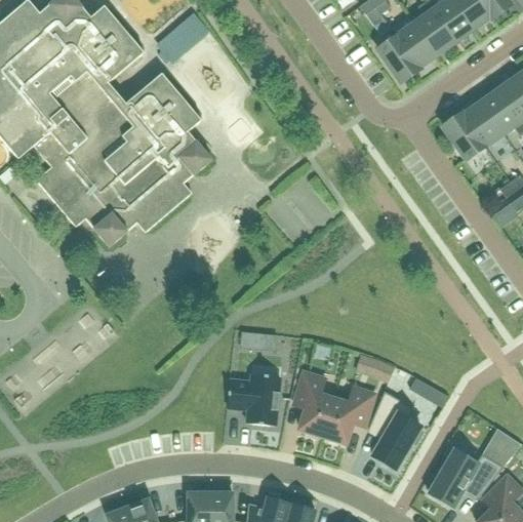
[(44,157),(119,93),(110,82),(146,52),(106,6),(92,17),(78,0),(54,0),(40,12),(30,0),(0,24),(0,135),(19,159),(35,147),(44,157)]
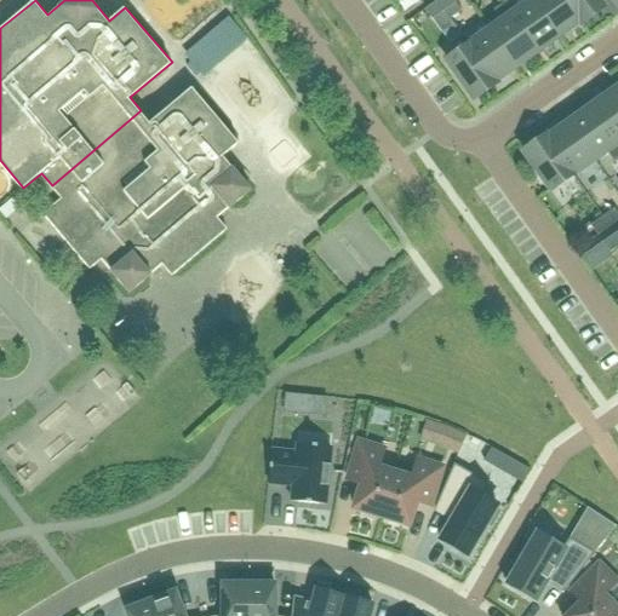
[(427,7),(434,17),(446,9),(440,0),(438,0),(427,7)]
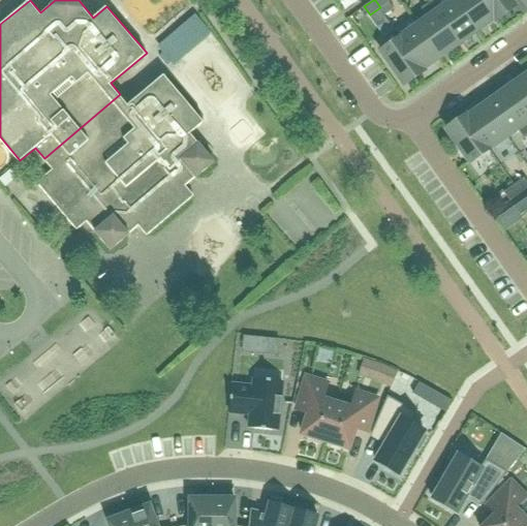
[(431,0),(422,6),(429,17),(420,24),(441,54),(459,41),(431,0)]
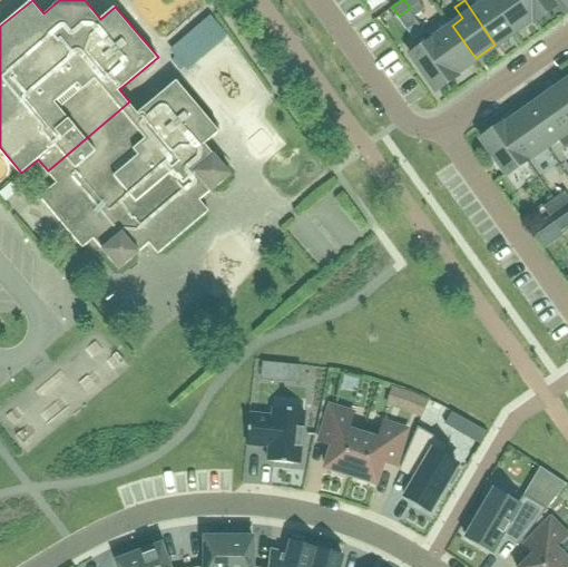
[(464,0),(495,45),(515,30),(492,0),(478,0),(476,2),(475,0),(464,0)]
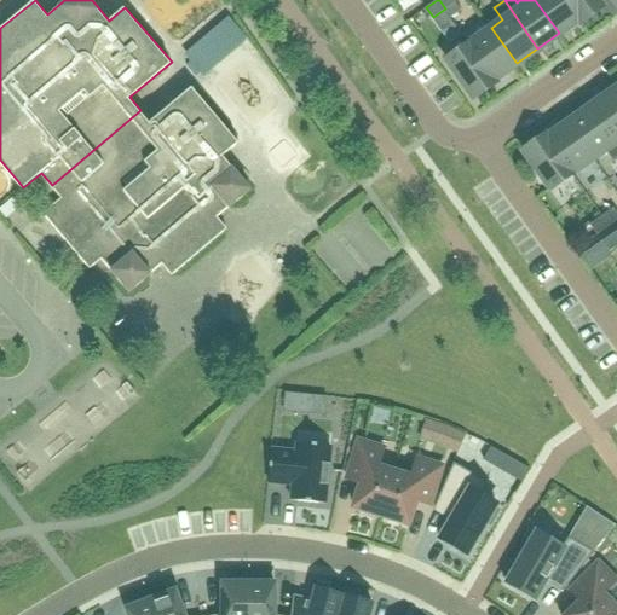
[(535,0),(559,33),(580,19),(581,21),(582,21),(566,0),(535,0)]
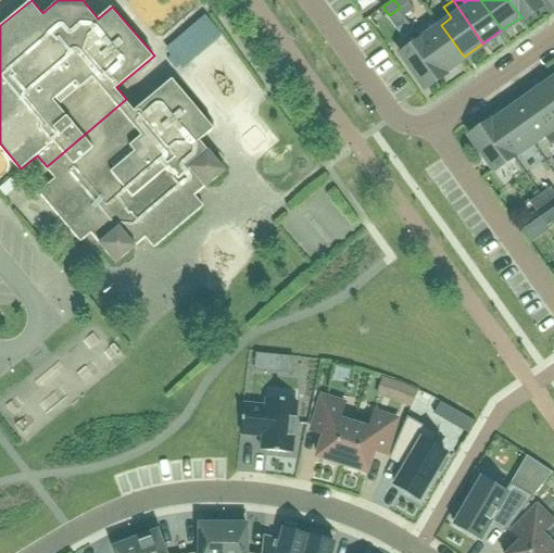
[(508,0),(523,19),(542,4),(539,0),(508,0)]
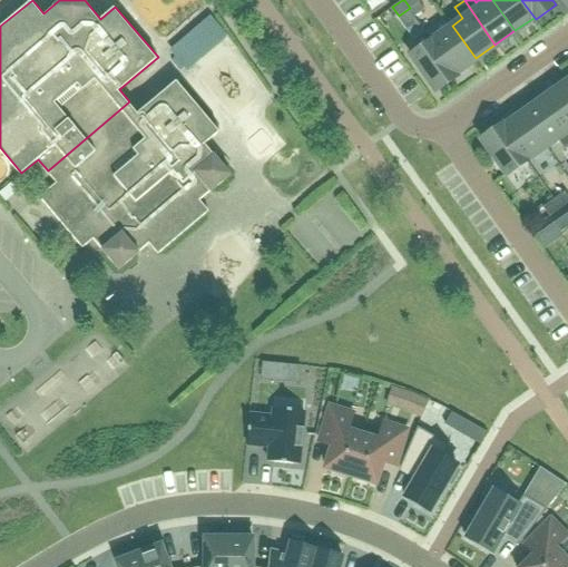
[(352,30),(366,25),(362,12),(346,18),(352,30)]
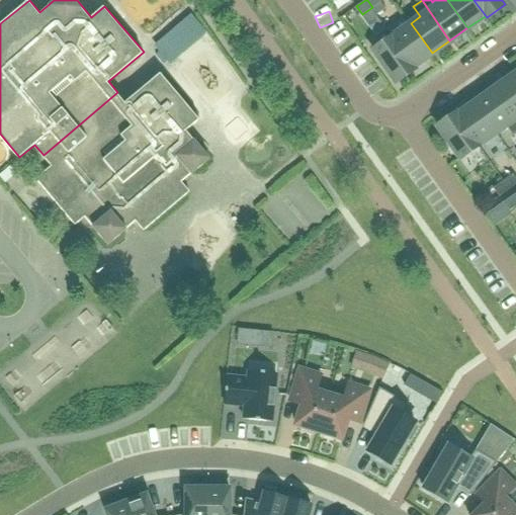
[(157,45),(171,60),(205,30),(191,14),(157,45)]
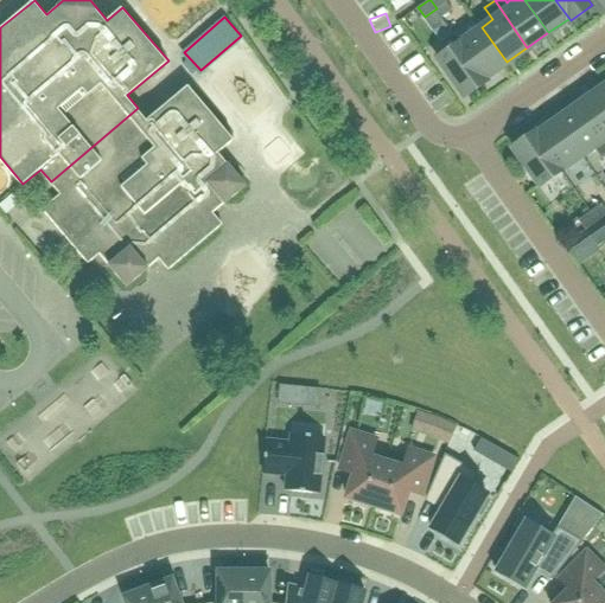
[(486,79),(488,79),(486,77),(507,62),(482,27),(460,43),(486,79)]
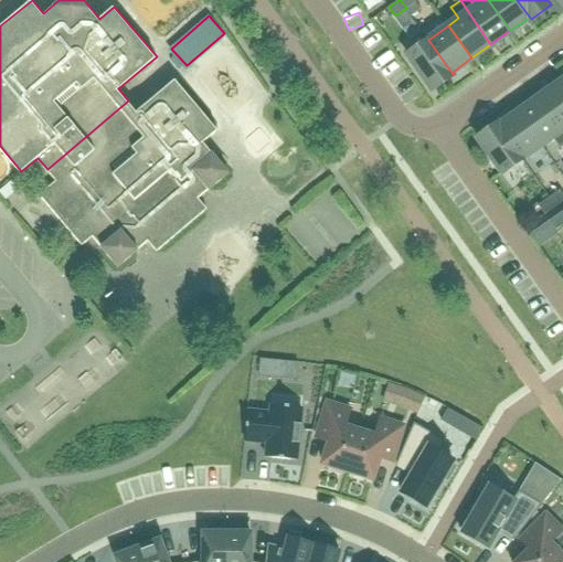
[(433,88),(453,74),(428,40),(409,53),(433,88)]
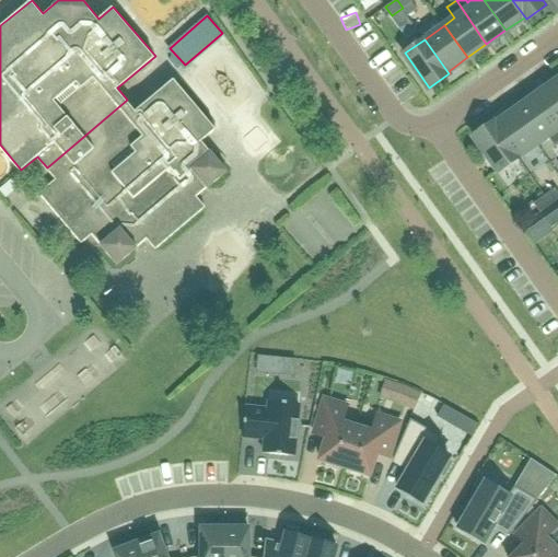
[(127,100),(47,167),(56,178),(41,192),(82,242),(92,233),(118,264),(148,238),(157,247),(206,206),(198,196),(228,170),(202,140),(217,128),(174,79),(137,111),(127,100)]
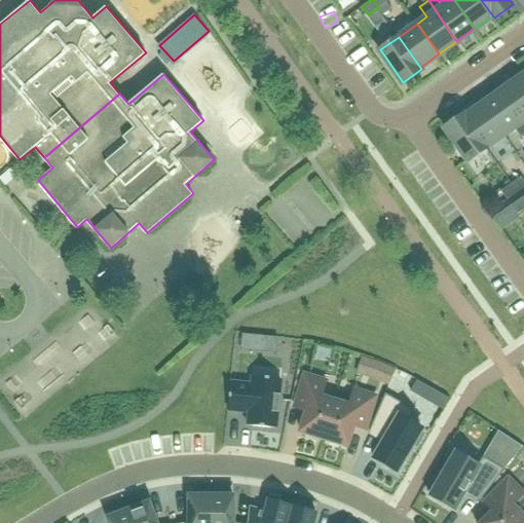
[(523,82),(520,77),(501,90),(523,121),(523,82)]
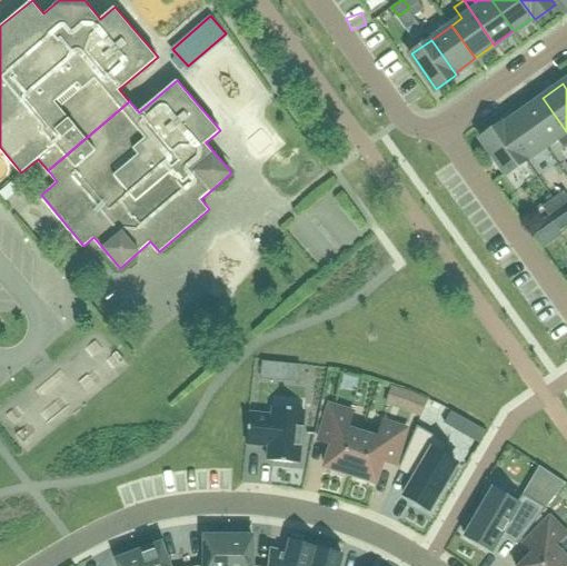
[(566,131),(543,98),(524,111),(547,144),(558,136),(566,147),(566,131)]
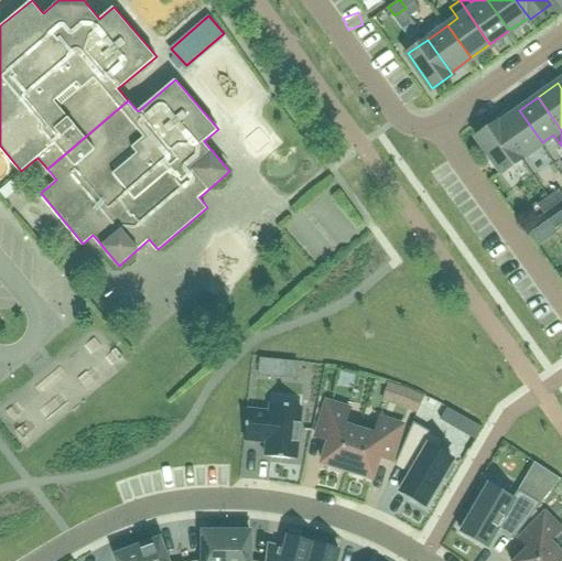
[(498,121),(498,122),(522,157),(542,142),(519,110),(500,123),(498,121)]
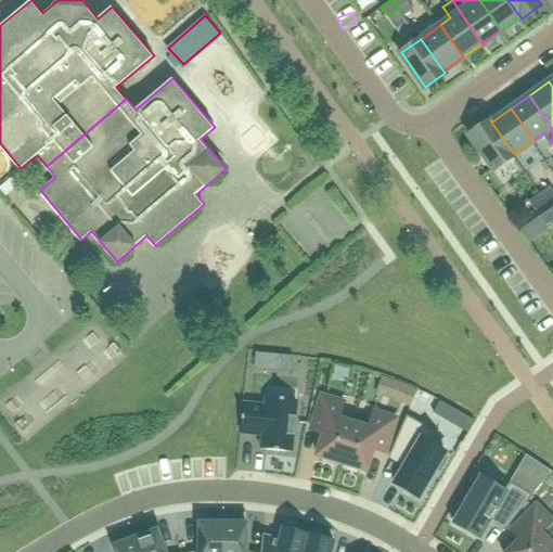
[(494,168),(514,154),(490,120),(470,135),(494,168)]
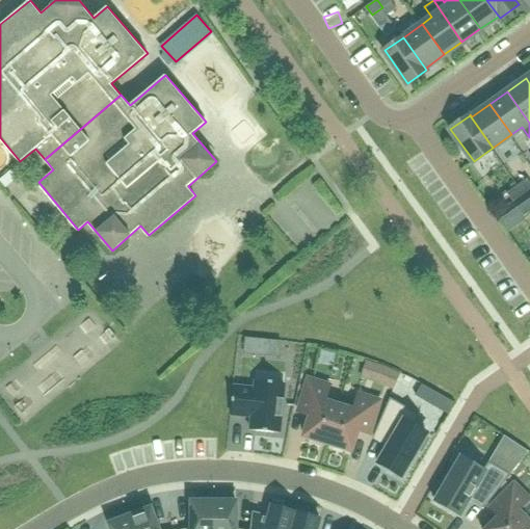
[(529,179),(528,177),(518,184),(525,193),(529,189),(529,179)]
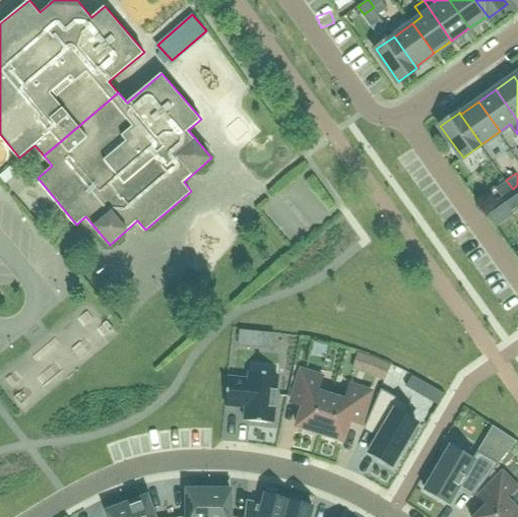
[(497,187),(503,195),(513,189),(506,180),(497,187)]
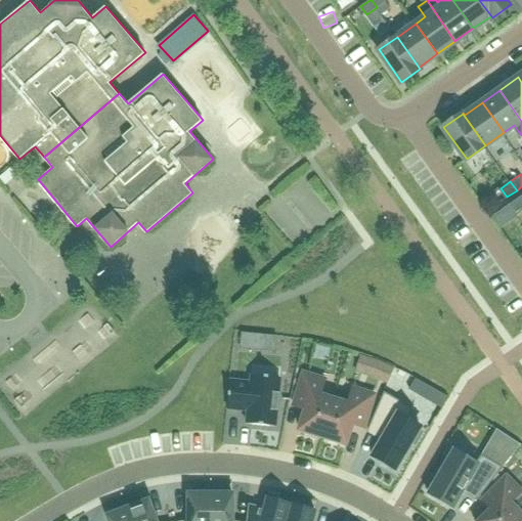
[(510,203),(516,211),(521,207),(521,198),(520,196),(510,203)]
